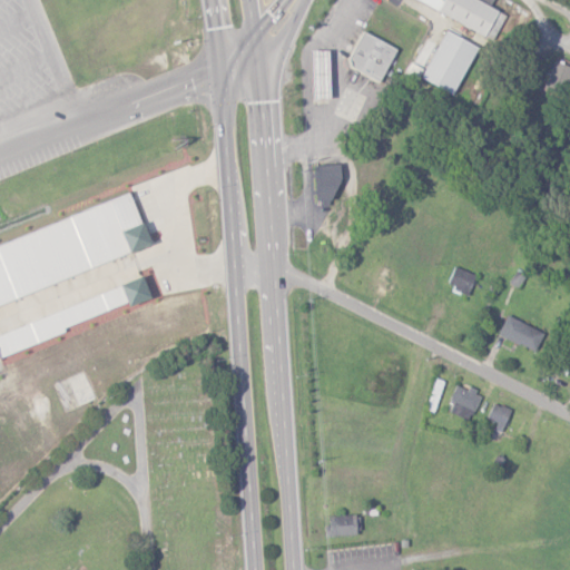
[(414,0),(493,39),(505,13),(479,0),(414,0)]
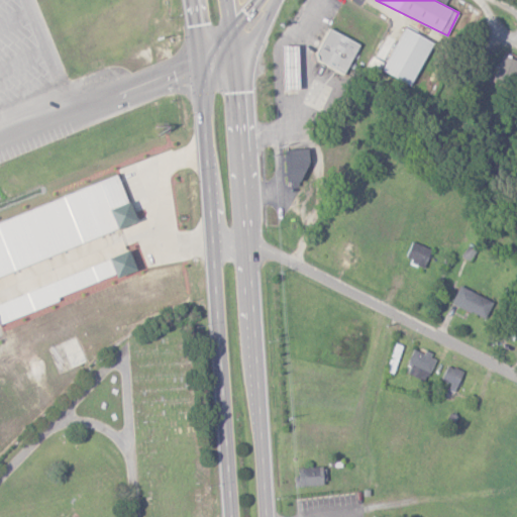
[(432,42),(404,27),(382,71),(410,85),(432,42)]
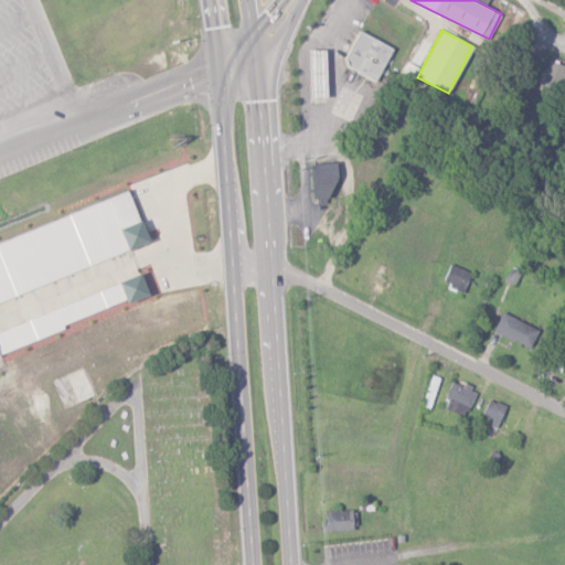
[(375,82),(393,49),(360,31),(342,63),(375,82)]
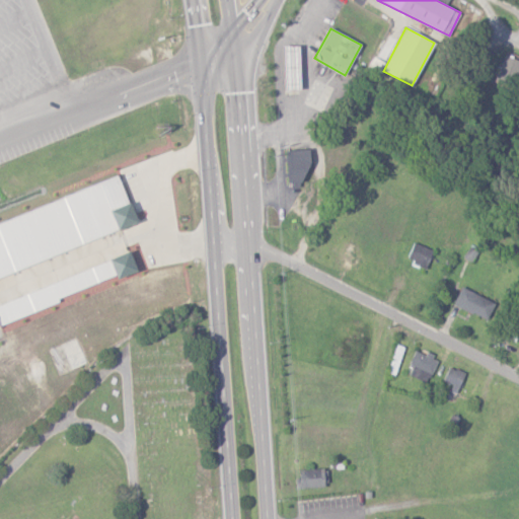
[(299,46),(283,46),(284,89),(300,88),(299,46)]
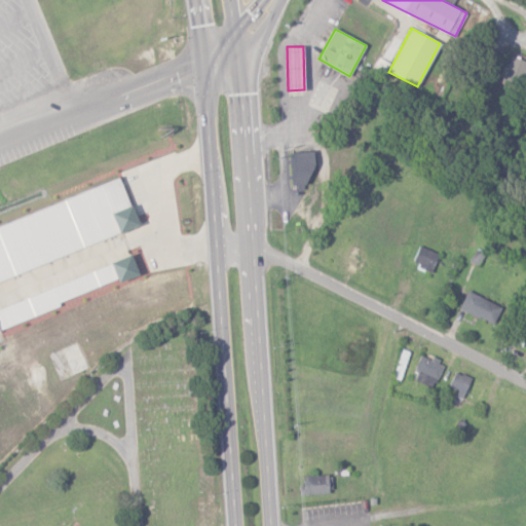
[(290,152),(291,187),(310,187),(309,152),(290,152)]
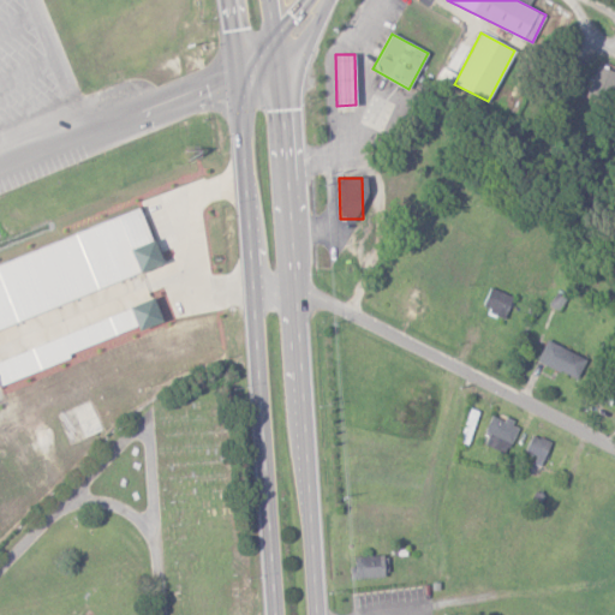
[(0,269),(0,357),(22,351),(22,348),(91,324),(82,293),(160,267),(145,222),(0,269)]
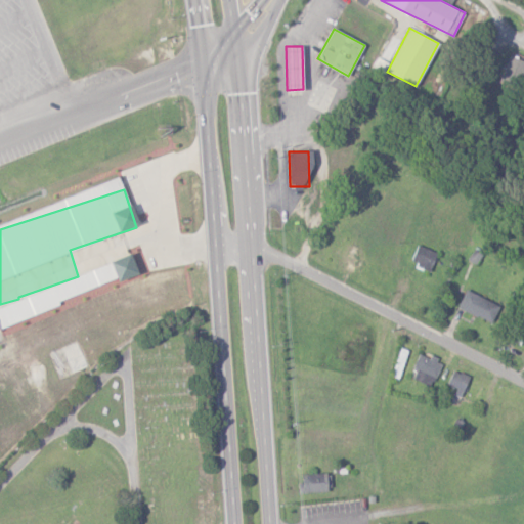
[(411,265),(432,269),(436,251),(416,246),(411,265)]
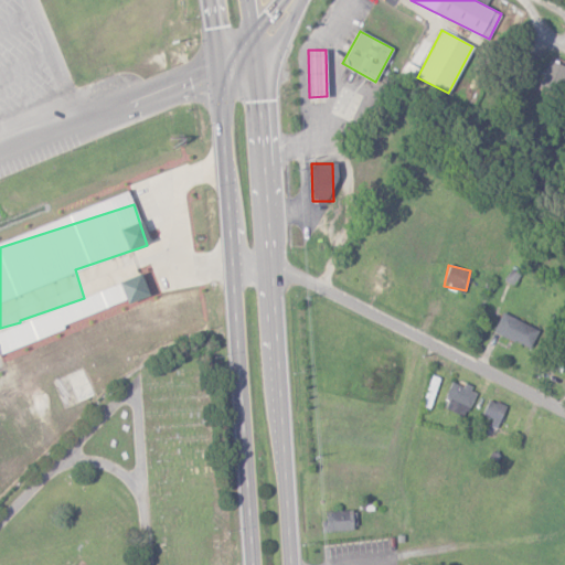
[(0,349),(127,305),(126,304),(148,295),(141,278),(0,328),(0,349)]
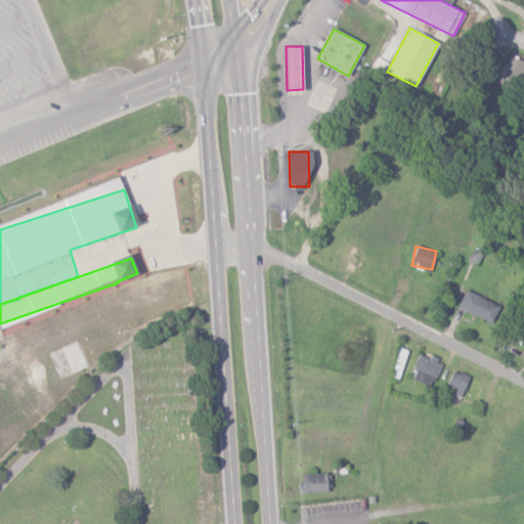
[(499,306),(466,290),(457,307),(491,323),(499,306)]
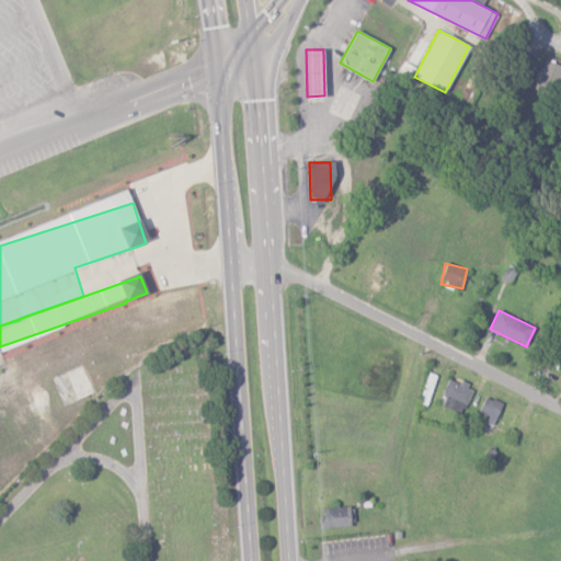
[(472,387),(448,378),(442,396),(446,397),(443,407),(462,413),(472,387)]
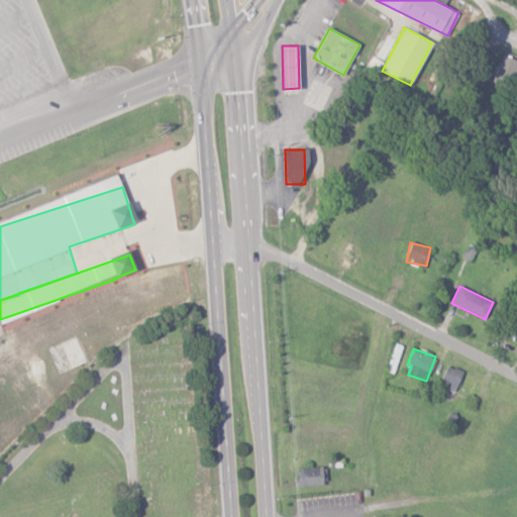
[(455,392),(463,372),(447,366),(441,379),(451,383),(448,390),(455,392)]
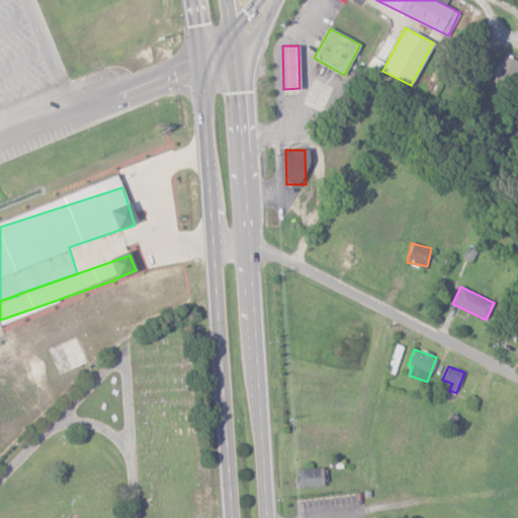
[(297,488),(326,487),(326,468),(296,469),(297,488)]
